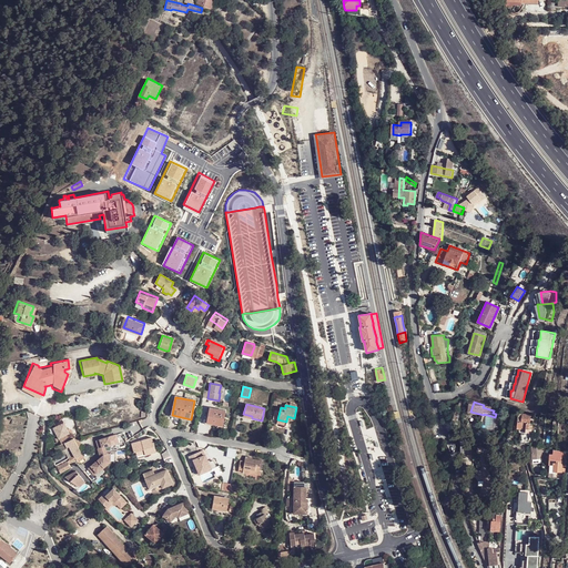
[(217,422),(216,424),(223,425),(226,412),(210,407),(206,419),(217,422)]
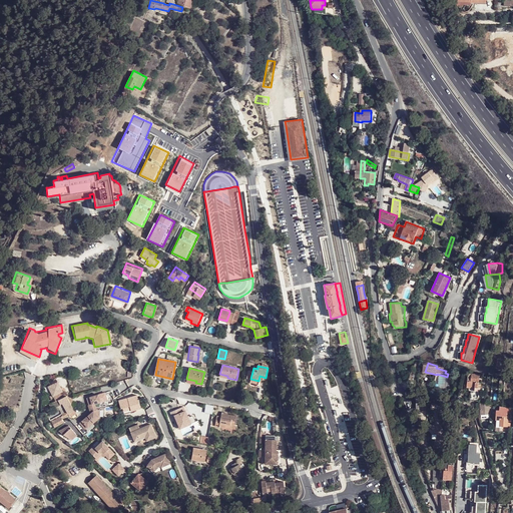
[(475,389),(477,389),(480,376),(468,374),(467,383),(475,384),(474,388),(475,389)]
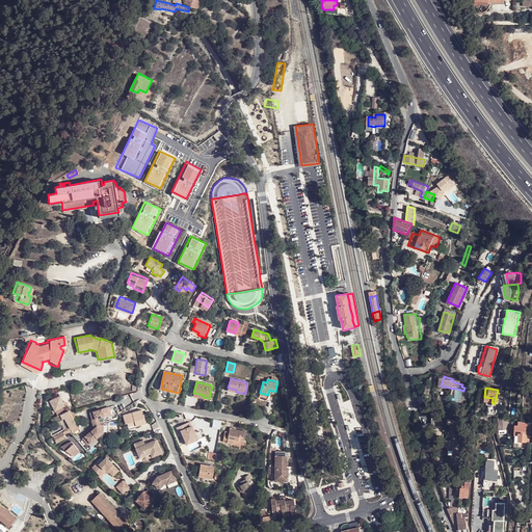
[(57,416),(51,418),(53,424),(63,419),(69,427),(64,428),(63,430),(53,436),(56,443),(65,437),(64,434),(72,430),(73,432),(79,429),(69,409),(68,410),(59,396),(50,400),(57,416)]
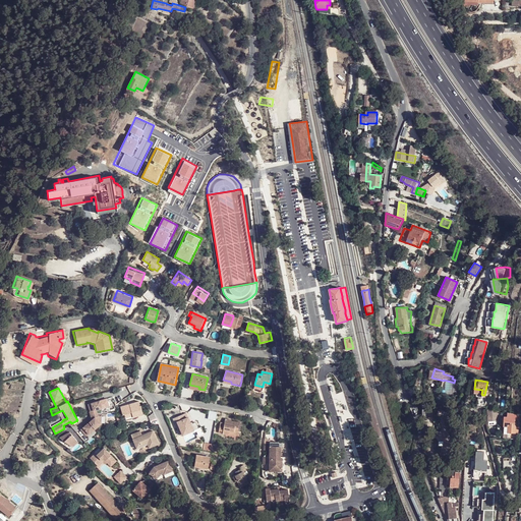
[(479,407),(489,409),(490,401),(485,401),(486,395),(484,395),(482,395),(479,407)]
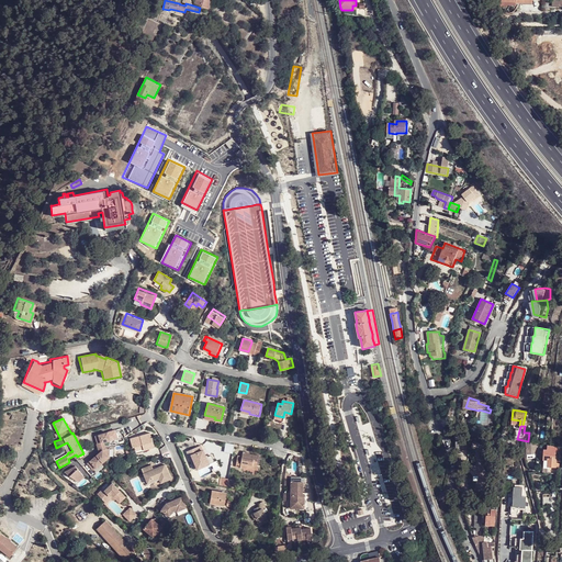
[(114,430),(94,436),(97,444),(97,445),(99,453),(87,463),(93,470),(102,462),(109,457),(109,448),(105,449),(104,446),(103,442),(117,438),(114,430)]
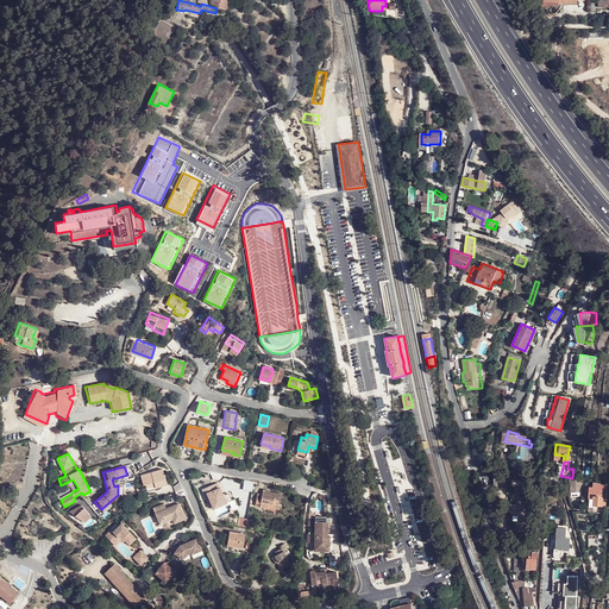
[(154,483),(155,488),(168,484),(163,471),(140,478),(143,487),(145,487),(154,483)]
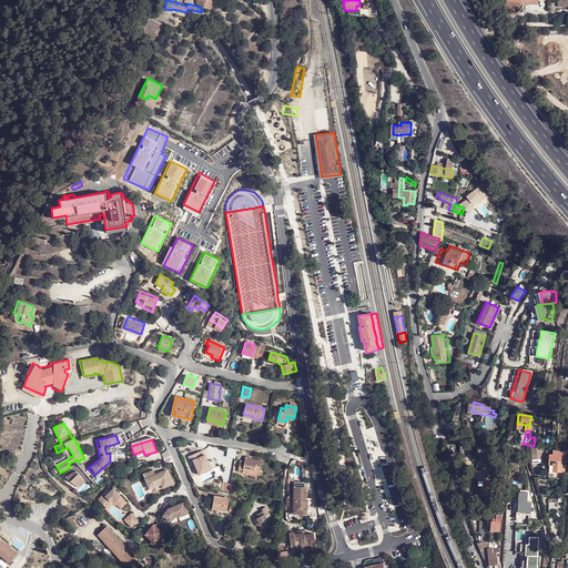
[(540,458),(541,448),(533,447),(531,457),(540,458)]
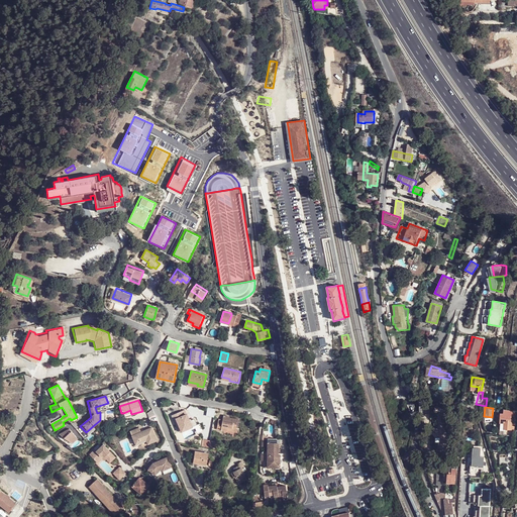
[(213,417),(214,409),(208,408),(206,416),(213,417)]
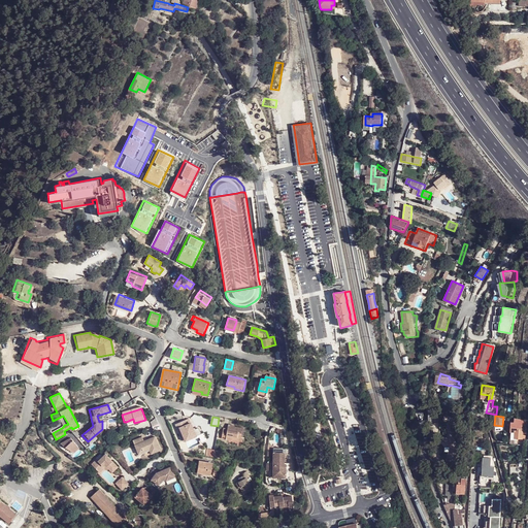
[(178,429),(185,440),(198,434),(195,428),(193,429),(188,418),(173,424),(175,430),(178,429)]
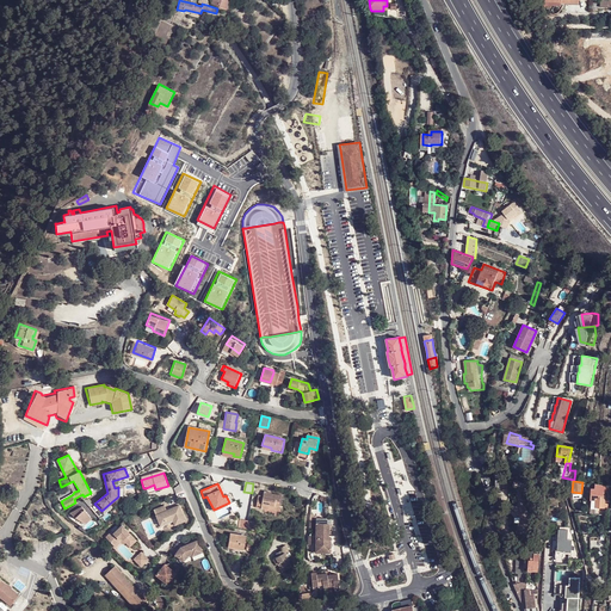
[(588,507),(603,507),(604,500),(609,500),(610,491),(600,489),(600,487),(594,487),(594,489),(591,488),(588,507)]
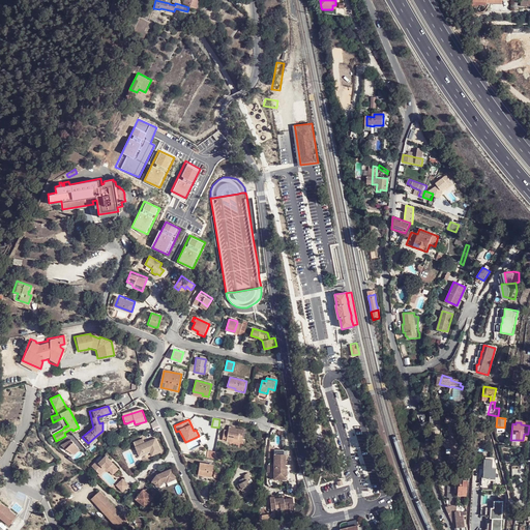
[(232,438),(241,440),(243,430),(234,428),(234,427),(229,427),(228,431),(224,430),(222,441),(232,442),(232,441),(232,438)]
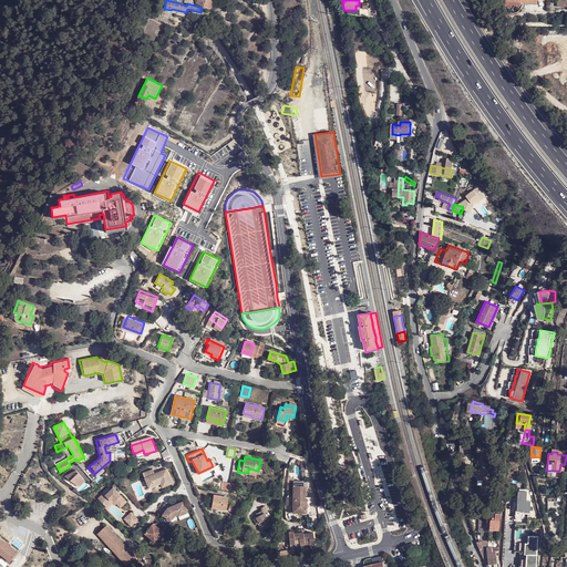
[(196,474),(198,473),(192,461),(188,462),(191,468),(193,467),(196,474)]
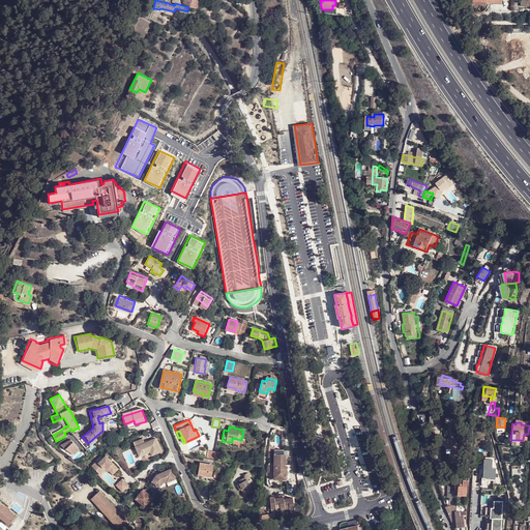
[(151,455),(160,452),(155,438),(144,443),(141,439),(133,443),(139,458),(150,453),(151,455)]
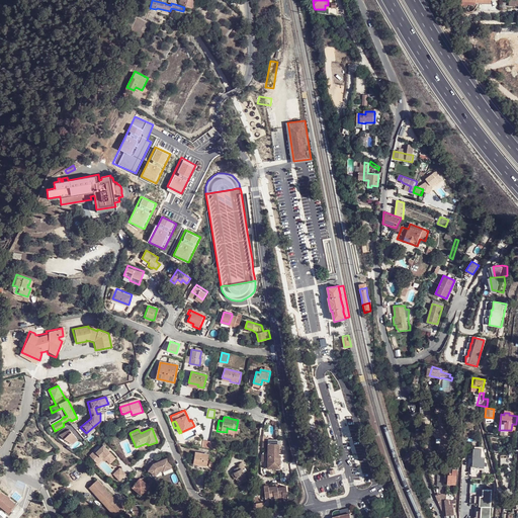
[(442,429),(437,433),(442,440),(441,448),(439,447),(439,452),(448,453),(450,438),(442,429)]
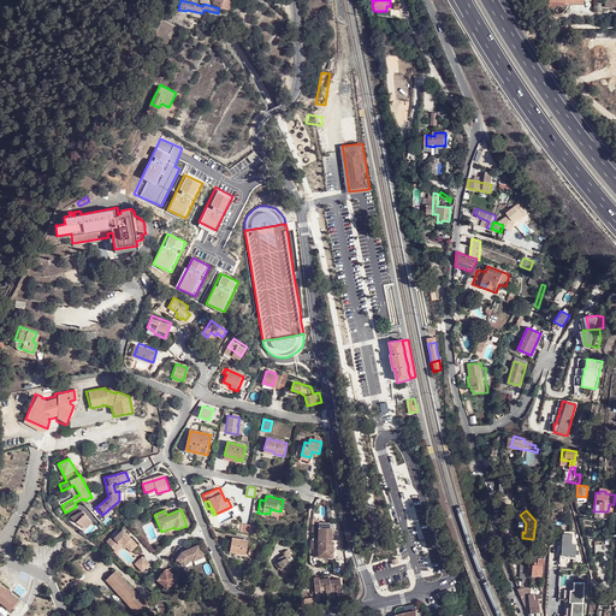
[(75,522),(86,528),(93,522),(82,511),(70,519),(75,522)]
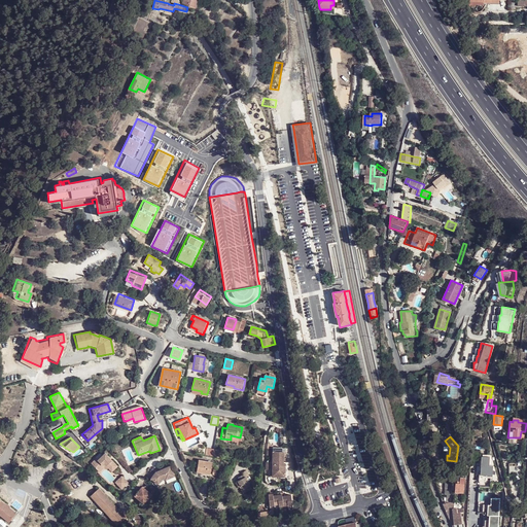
[(211,457),(218,458),(219,450),(213,449),(211,457)]
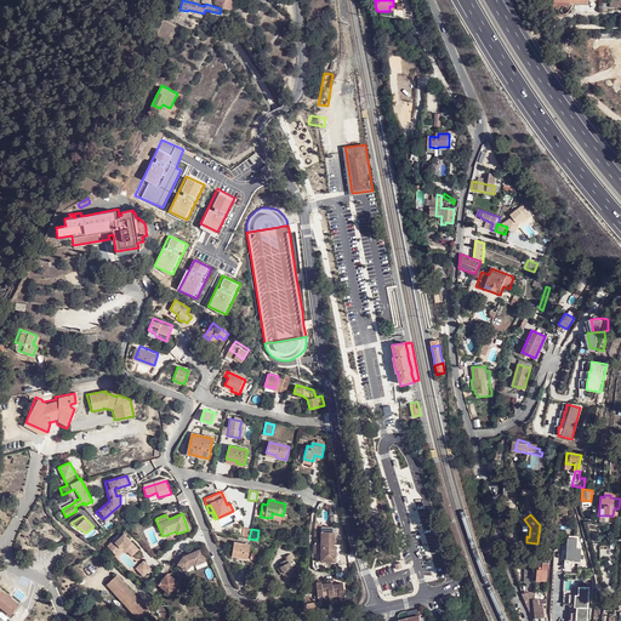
[(334,533),(322,531),(320,560),(336,562),(337,546),(334,546),(334,533)]
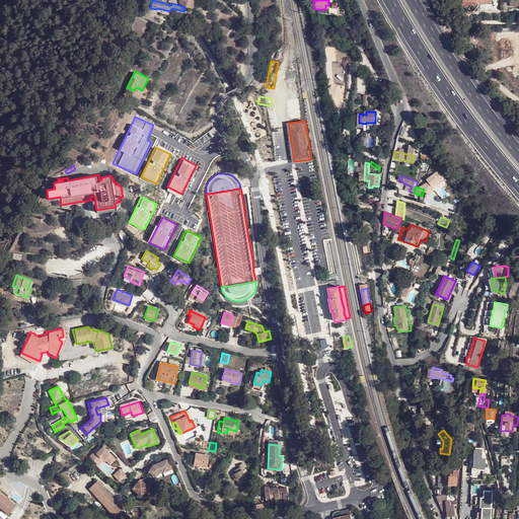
[(94,450),(89,455),(96,462),(102,455),(106,459),(109,462),(116,457),(102,445),(95,452),(94,450)]
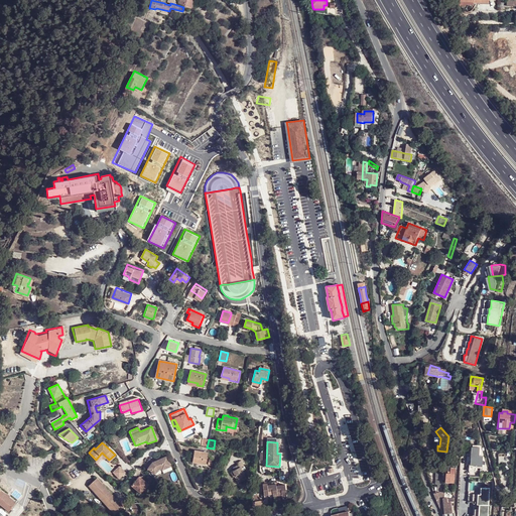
[(469,471),(476,471),(478,445),(473,444),(472,458),(471,458),(470,463),(469,464),(469,471)]
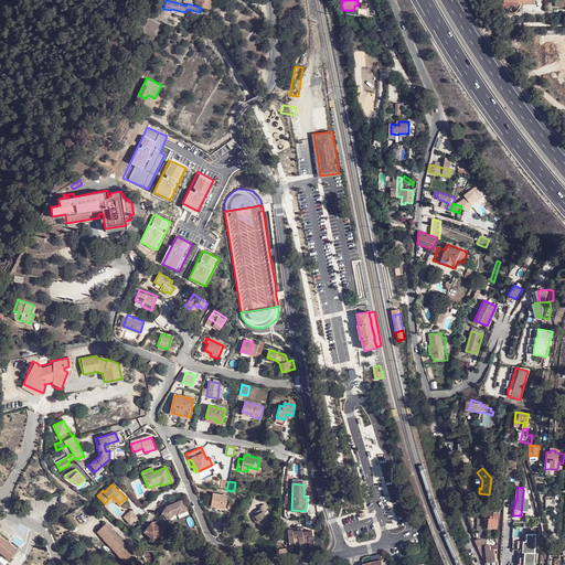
[(211,505),(225,508),(227,494),(213,493),(211,505)]
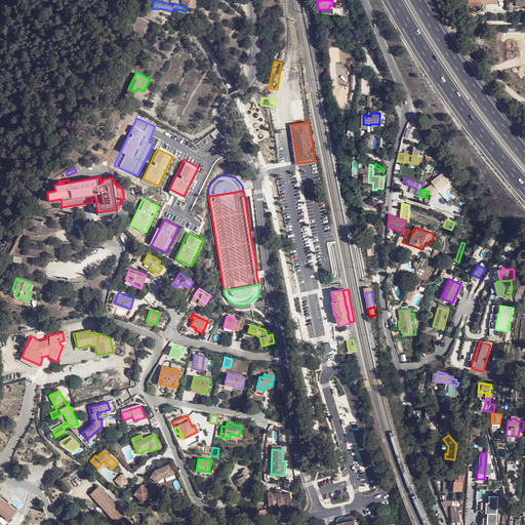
[(104,460),(97,468),(98,469),(104,465),(106,467),(108,465),(104,460)]
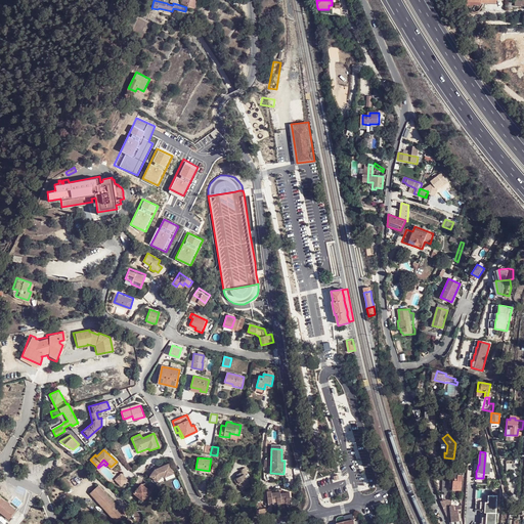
[(164,478),(172,475),(168,466),(158,469),(154,472),(148,477),(156,483),(161,478),(164,477),(164,478)]
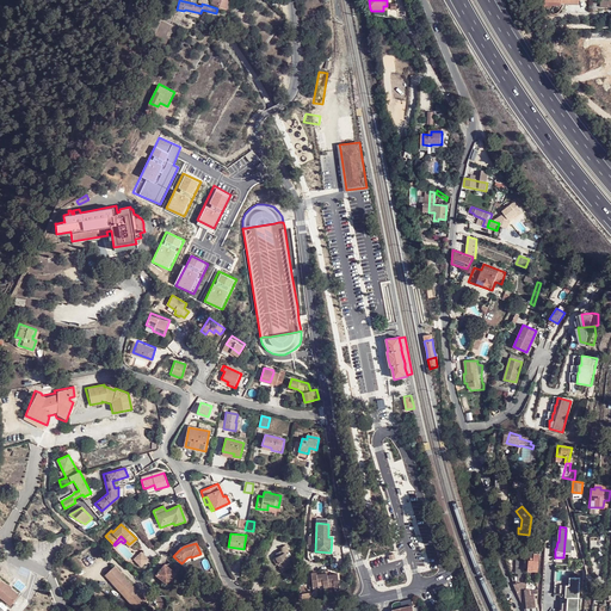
[(284,572),(289,569),(287,563),(289,562),(290,561),(287,555),(290,553),(285,545),(282,548),(284,550),(276,555),(277,557),(275,560),(277,565),(281,562),(283,567),(283,568),(284,572)]
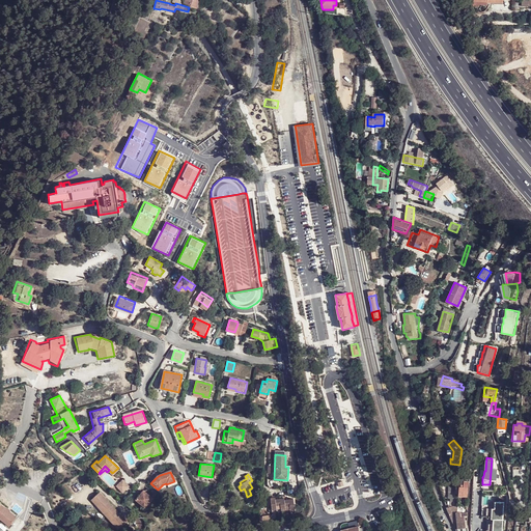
[(122,477),(116,484),(122,491),(129,483),(122,477)]
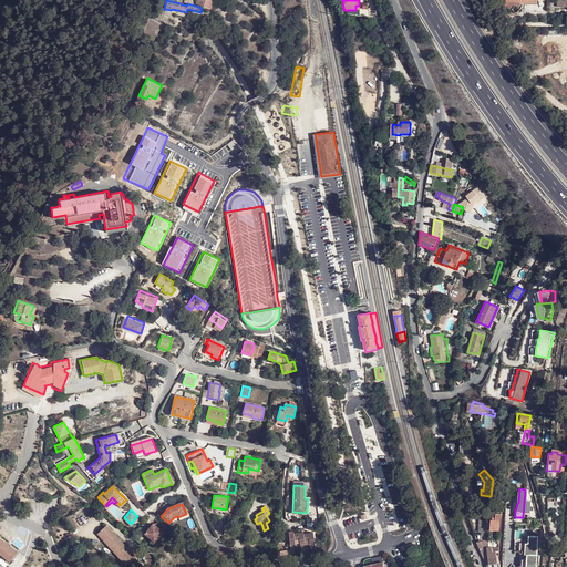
[(483,537),(483,539),(487,540),(487,536),(487,527),(487,523),(480,522),(478,533),(483,534),(483,537)]
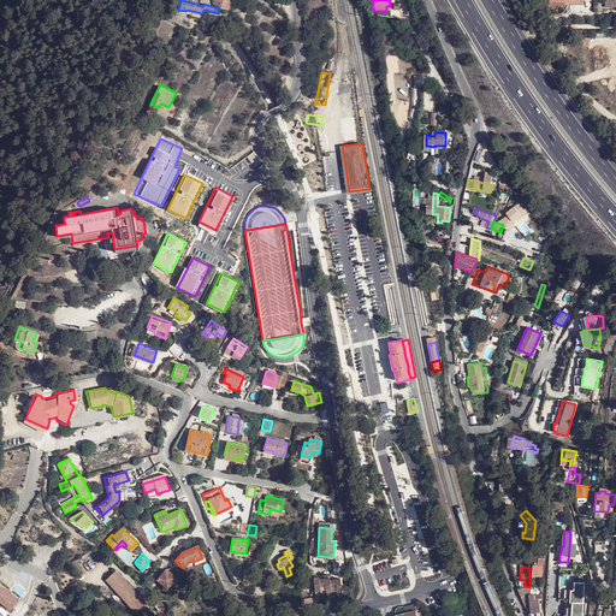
[(169,588),(177,578),(166,568),(157,579),(169,588)]
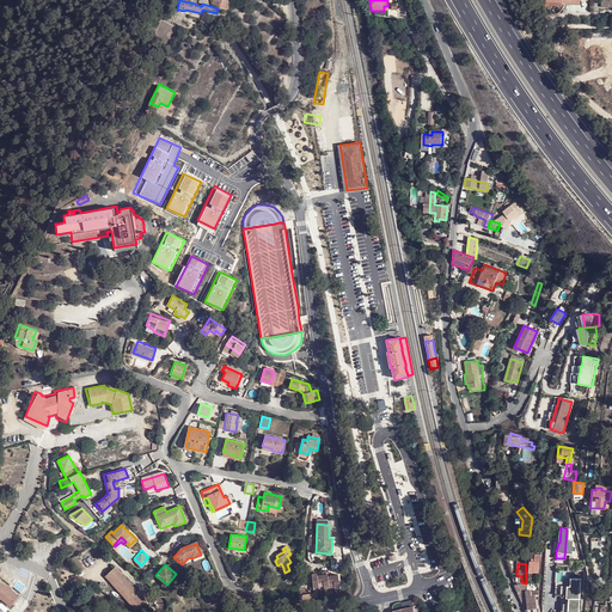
[(138,610),(146,603),(115,568),(106,576),(138,610)]
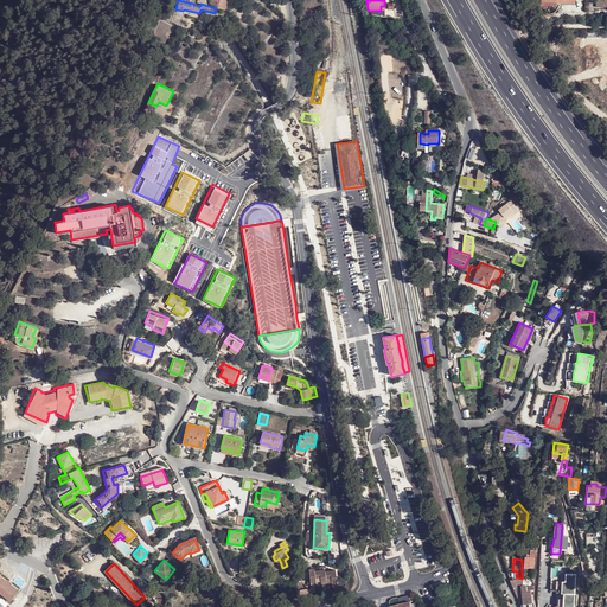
[(315,567),(308,568),(311,582),(323,581),(323,583),(332,582),(333,586),(338,585),(336,569),(326,572),(325,568),(315,570),(315,567)]
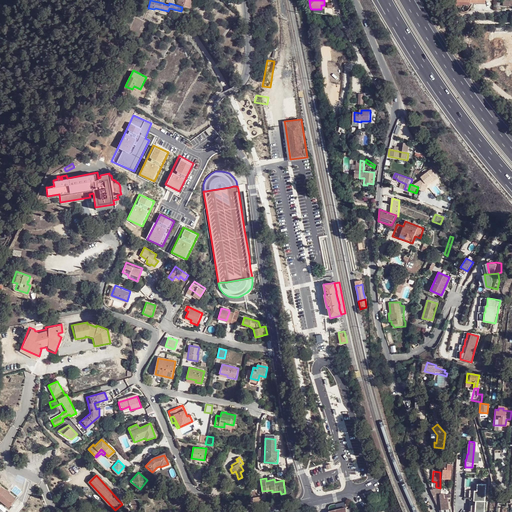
[(0,500),(8,507),(15,500),(0,487),(0,500)]
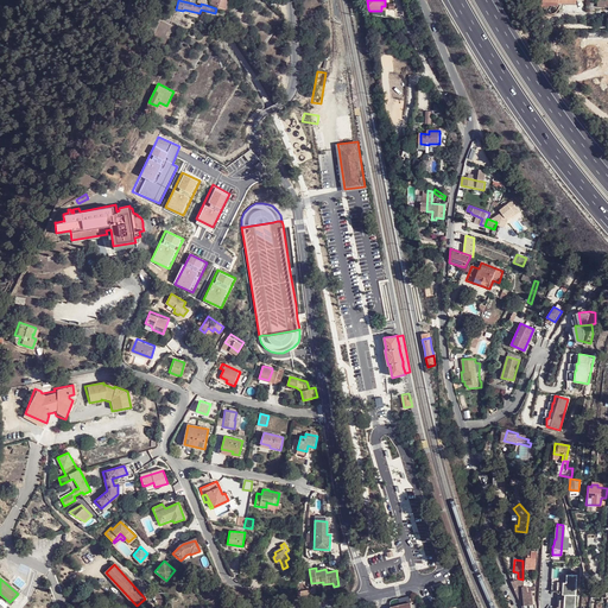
[(523,580),(518,578),(519,584),(517,584),(524,606),(533,605),(532,593),(534,593),(534,587),(529,587),(529,586),(524,584),(523,580)]
